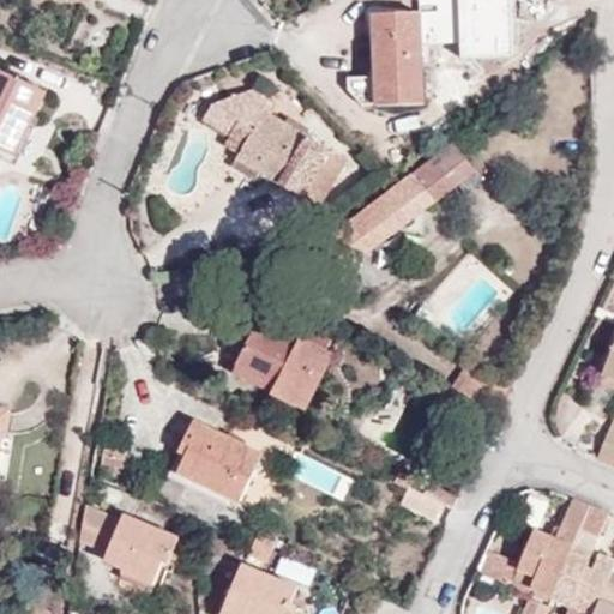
[(378,106),(423,104),(422,70),(421,41),(420,12),(374,14),(378,86),(378,103),(378,106)]
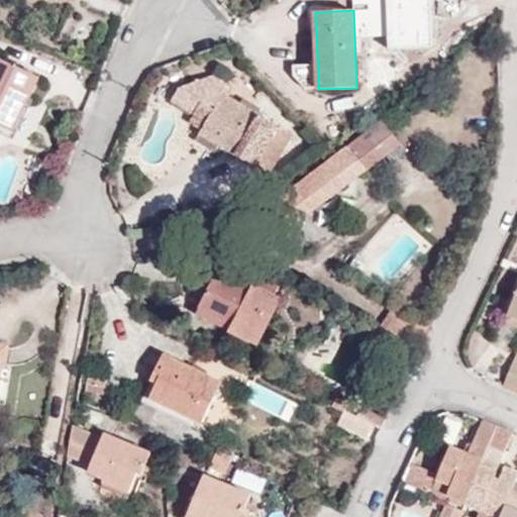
[(375,59),(375,33),(354,34),(355,59),(375,59)]
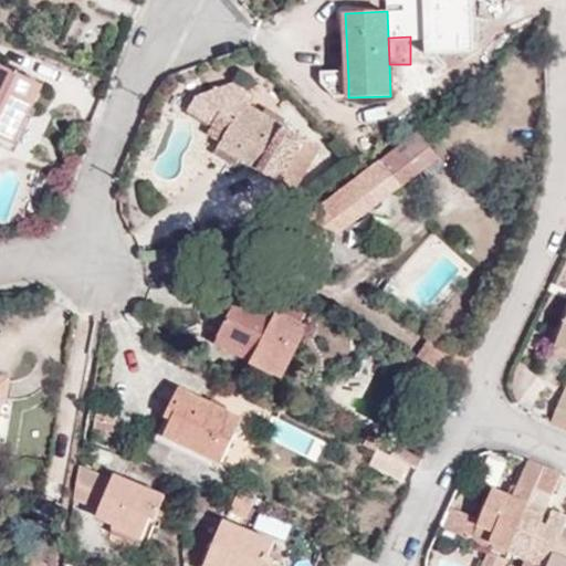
[(40,86),(0,66),(0,137),(6,140),(19,112),(27,115),(40,86)]
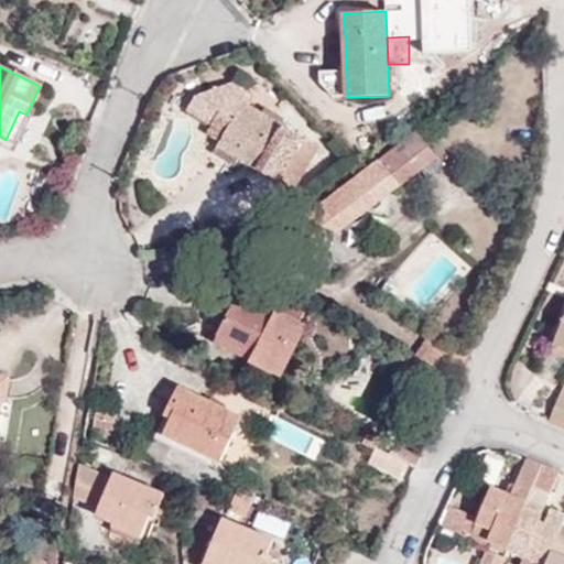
[(336,79),(337,95),(347,95),(347,79),(336,79)]
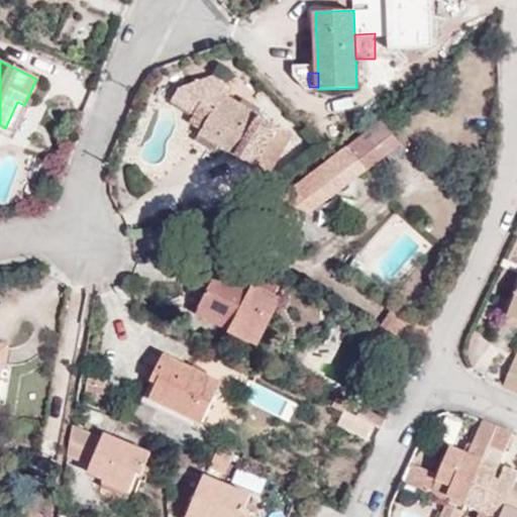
[(175,95),(197,108),(194,114),(189,123),(200,130),(197,134),(219,146),(253,167),(277,128),(221,96),(226,87),(211,78),(179,87),(175,95)]
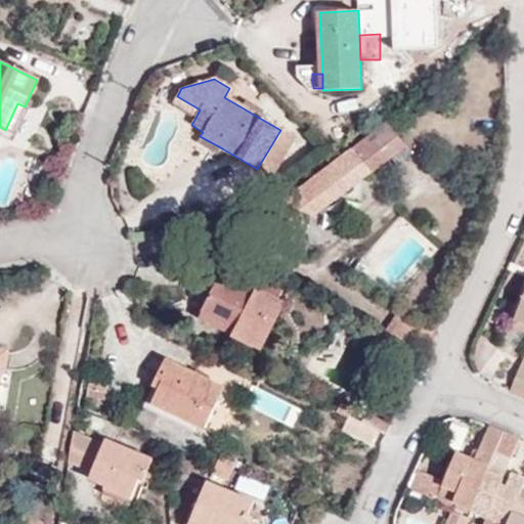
[(177,96),(173,102),(197,116),(200,110),(177,96)]
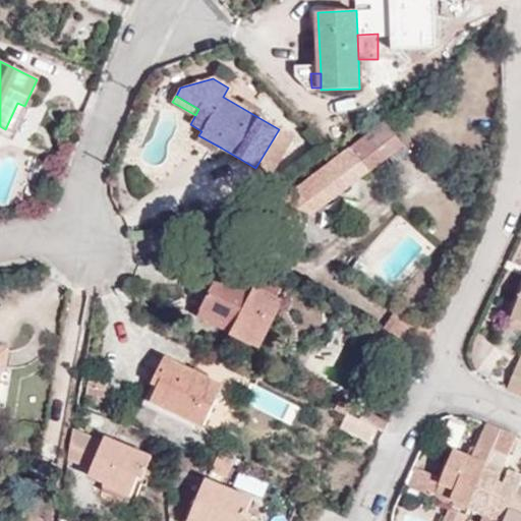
[(5,129),(12,132),(24,106),(17,103),(5,129)]
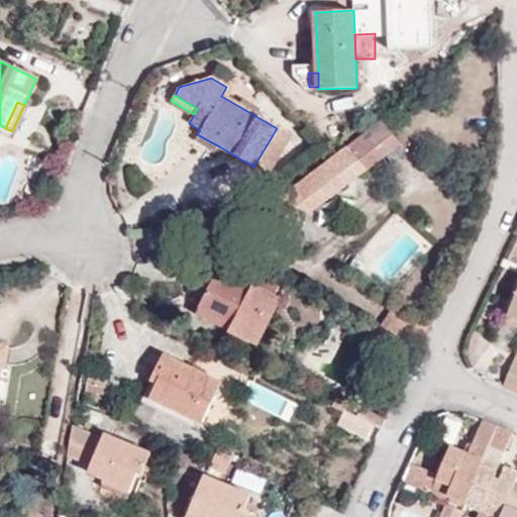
[(400,144),(382,120),(261,215),(278,238),(400,144)]
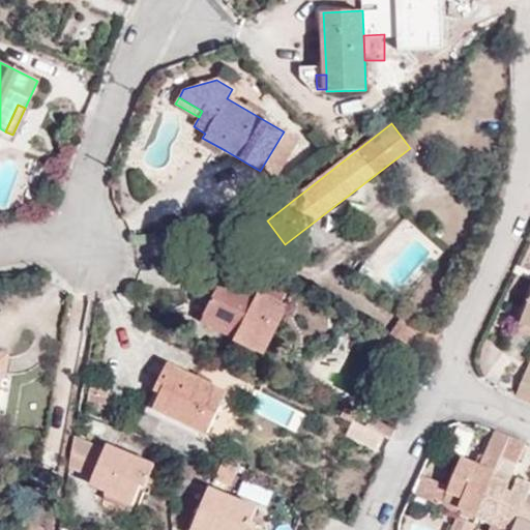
[(222,155),(225,150),(202,138),(200,143),(222,155)]
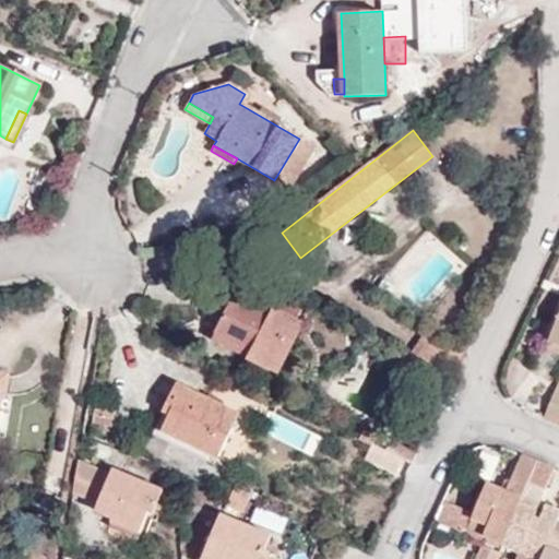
[(277,375),(304,323),(265,304),(261,312),(235,297),(213,340),(277,375)]
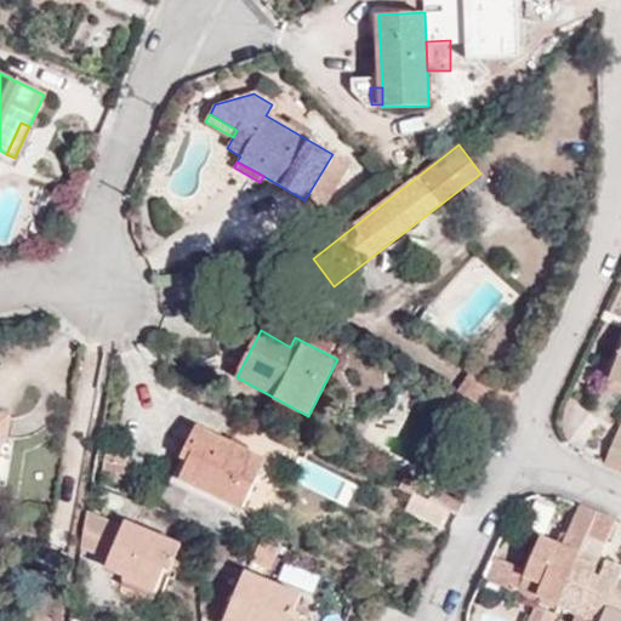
[(620,353),(610,379),(620,382),(620,353)]
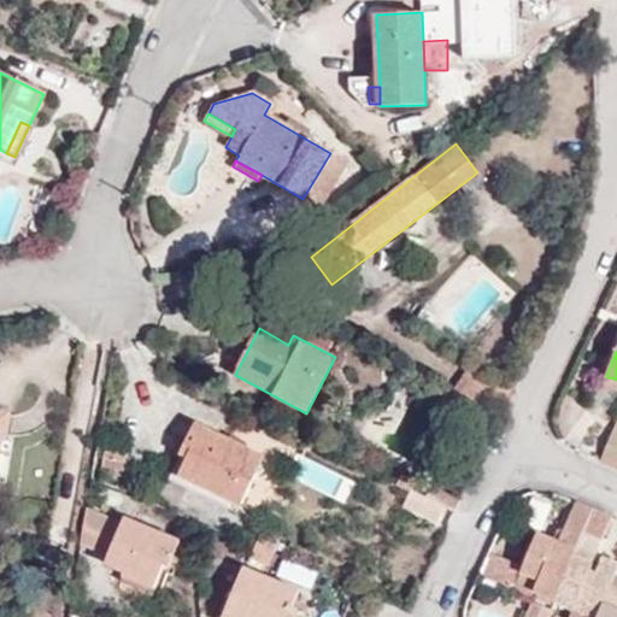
[(616,380),(606,376),(603,386),(616,392),(616,380)]
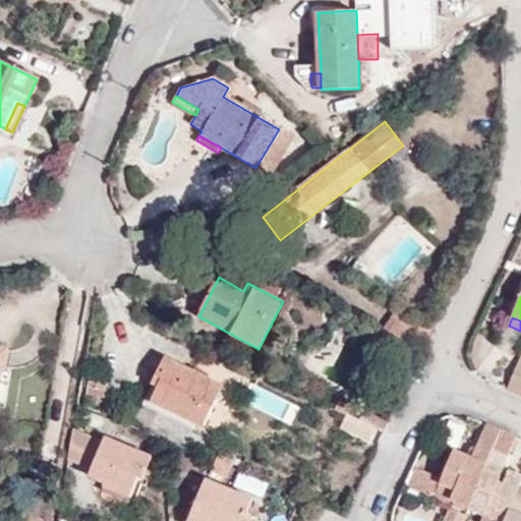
[(520,356),(520,357),(507,390),(520,395),(520,356)]
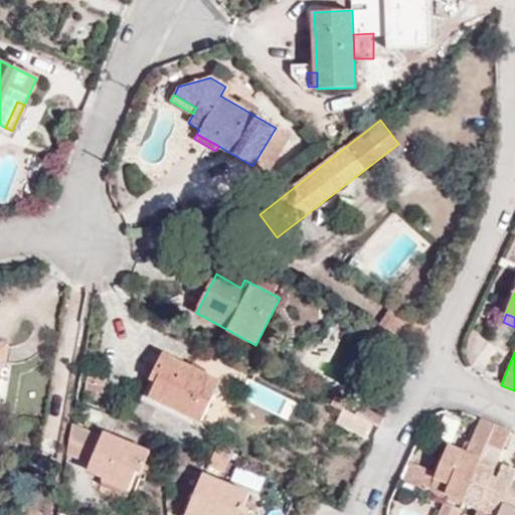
[(160,372),(149,396),(183,412),(199,421),(218,382),(162,353),(154,368),(160,372)]
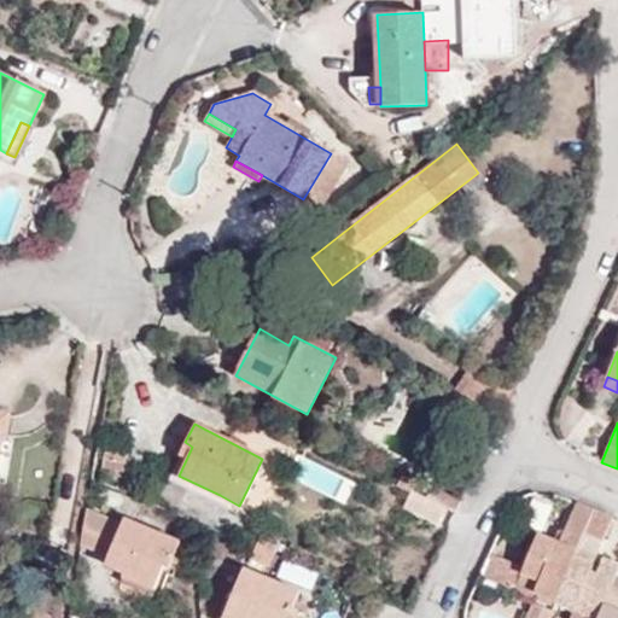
[(0,482),(6,484),(13,439),(6,437),(1,437),(0,439),(0,482)]
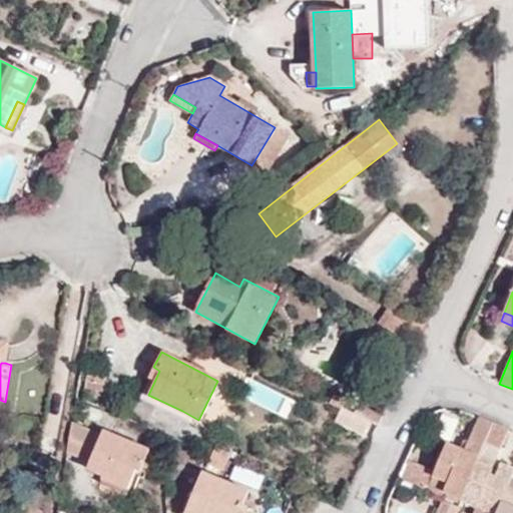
[(140,398),(178,418),(182,411),(148,395),(159,371),(153,367),(147,379),(149,380),(140,398)]
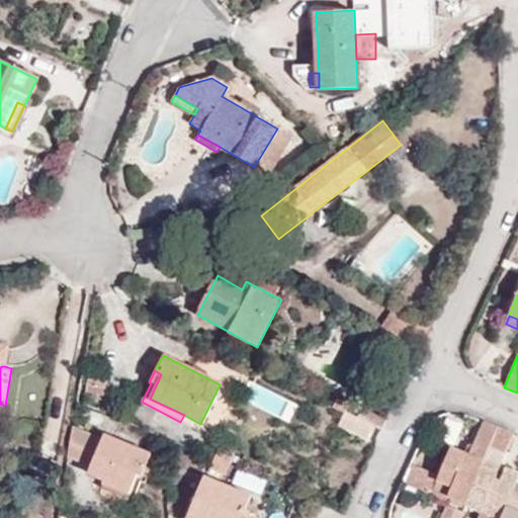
[(102,389),(103,379),(83,376),(82,386),(102,389)]
